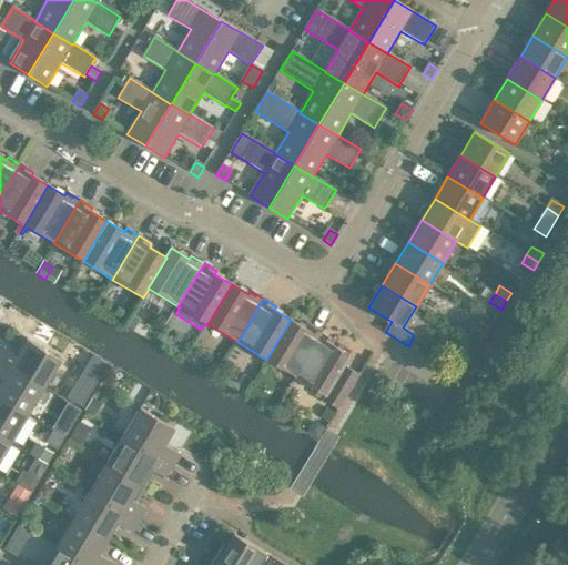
[(133,316),(127,326),(134,332),(141,321),(133,316)]
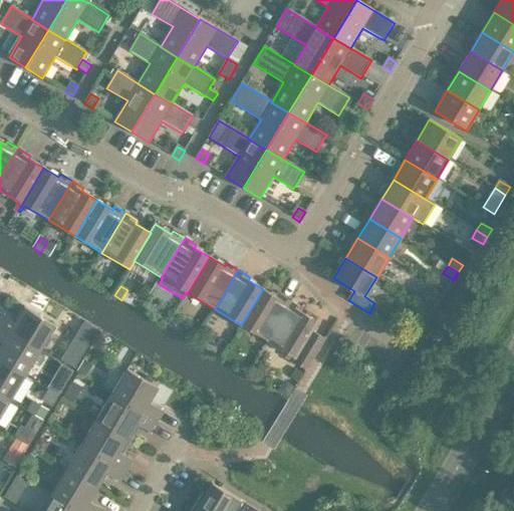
[(280,295),(278,299),(263,289),(241,325),(268,342),(292,302),(280,295)]
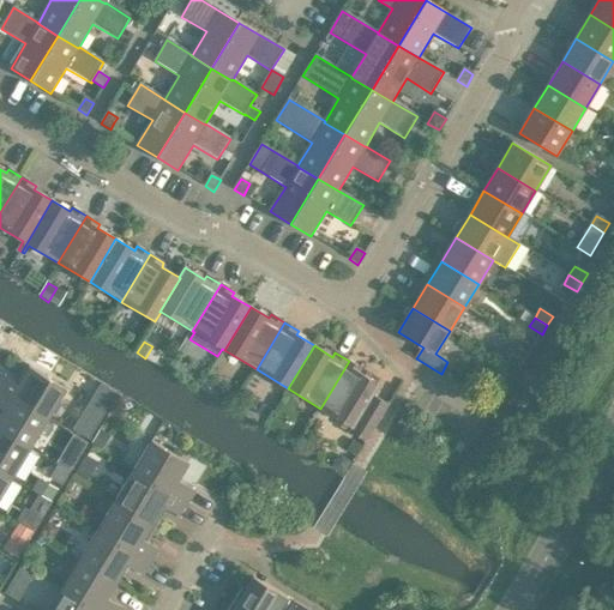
[(37,354),(31,363),(52,375),(56,366),(37,354)]
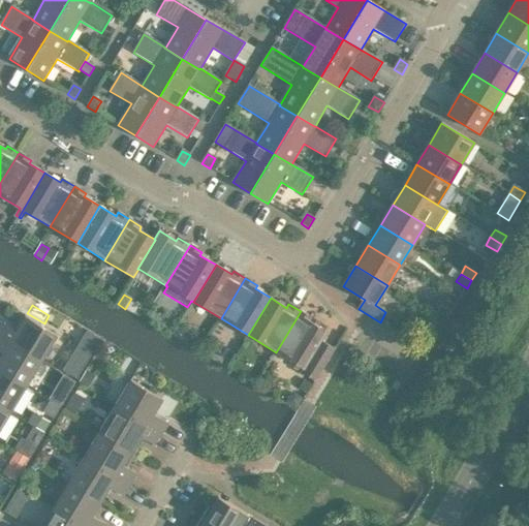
[(452,313),(441,306),(436,314),(447,320),(452,313)]
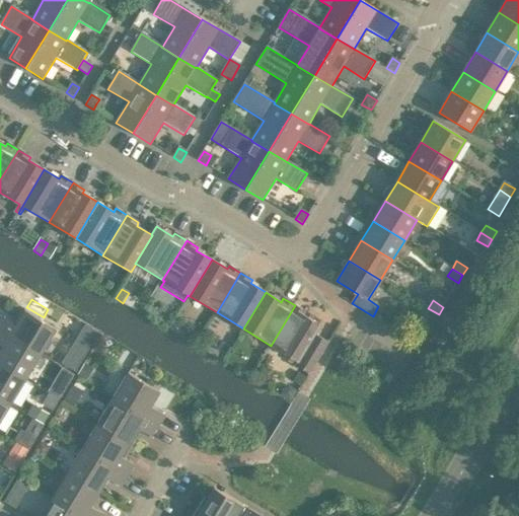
[(315,335),(320,325),(304,315),(306,312),(295,305),(271,346),(291,357),(288,362),(309,375),(329,343),(315,335)]
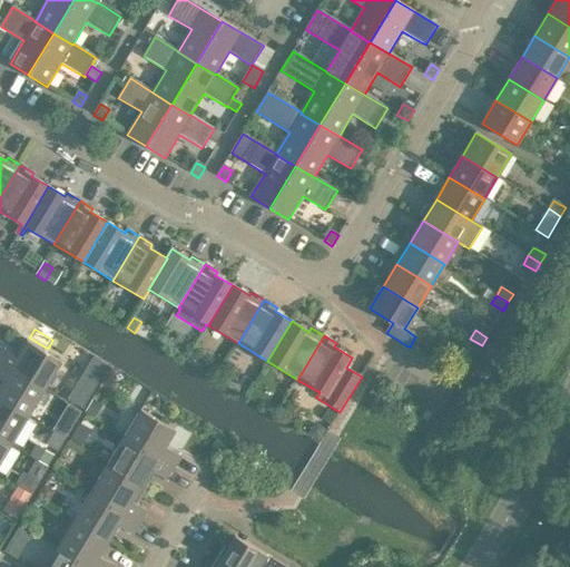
[(465,346),(477,354),(482,345),(470,339),(465,346)]
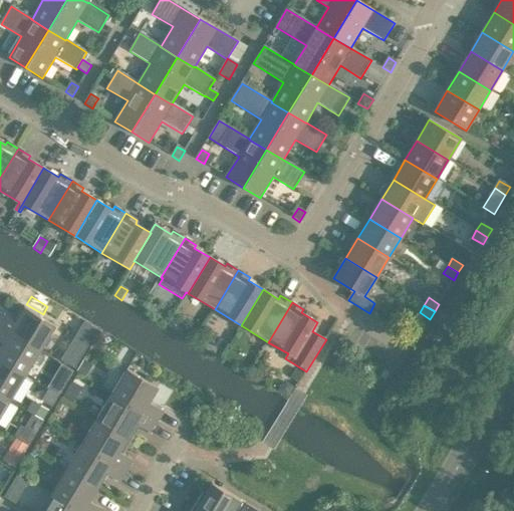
[(24,308),(16,322),(1,314),(0,315),(0,327),(39,351),(55,326),(24,308)]
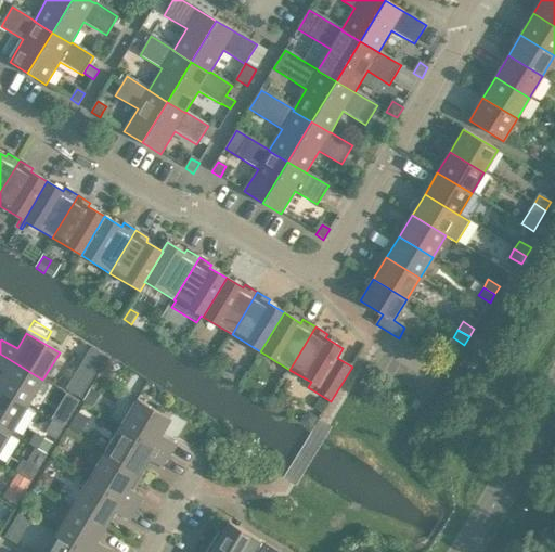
[(0,370),(3,372),(0,376),(0,390),(26,407),(42,380),(0,354),(0,370)]
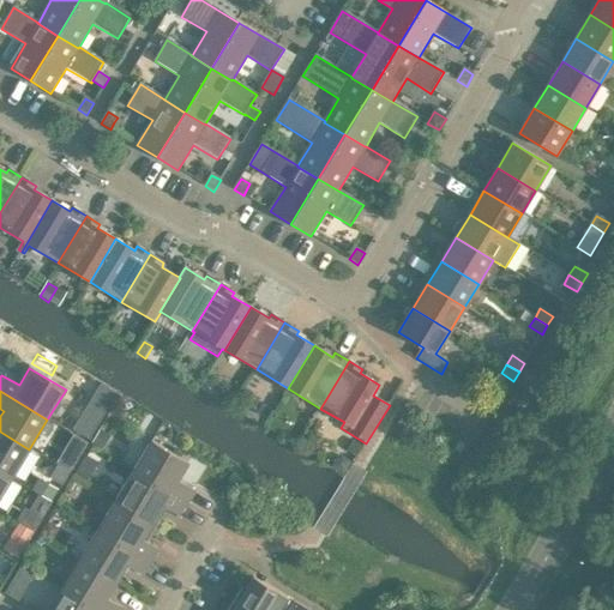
[(228,392),(221,405),(230,411),(238,399),(228,392)]
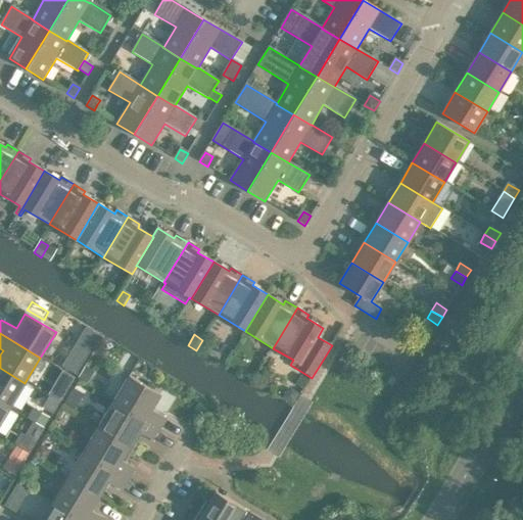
[(202,342),(197,349),(205,356),(209,347),(202,342)]
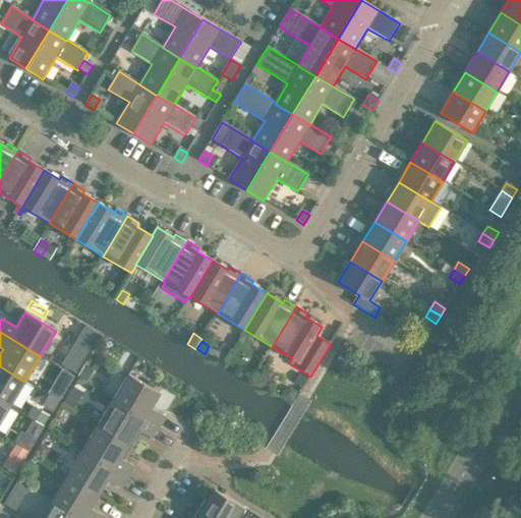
[(67,358),(62,365),(76,375),(80,366),(67,358)]
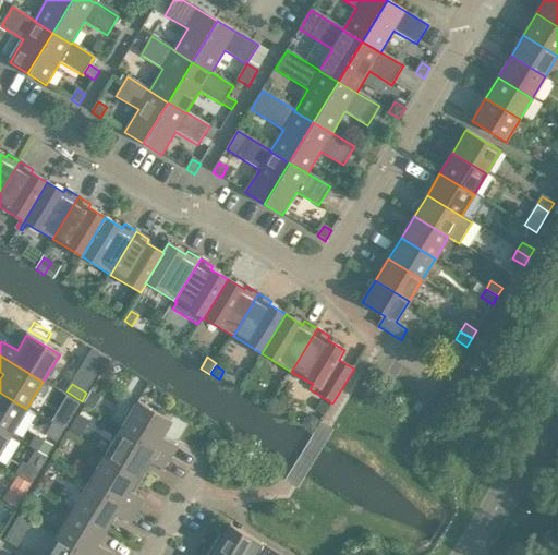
[(0,429),(10,436),(26,409),(0,393),(0,429)]
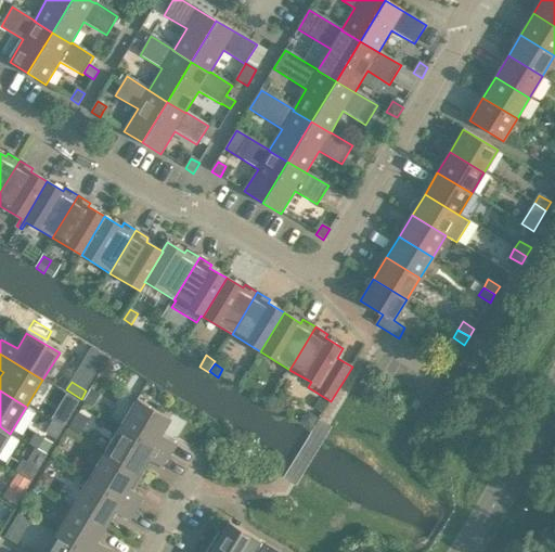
[(99,396),(90,390),(82,403),(91,408),(99,396)]
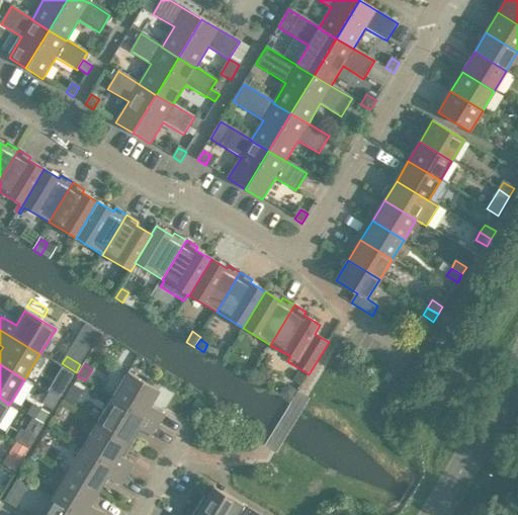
[(63,368),(49,392),(60,399),(74,375),(63,368)]
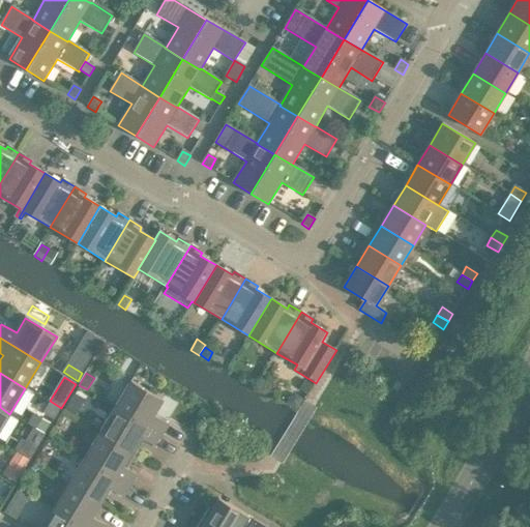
[(305,381),(299,390),(307,396),(314,386),(305,381)]
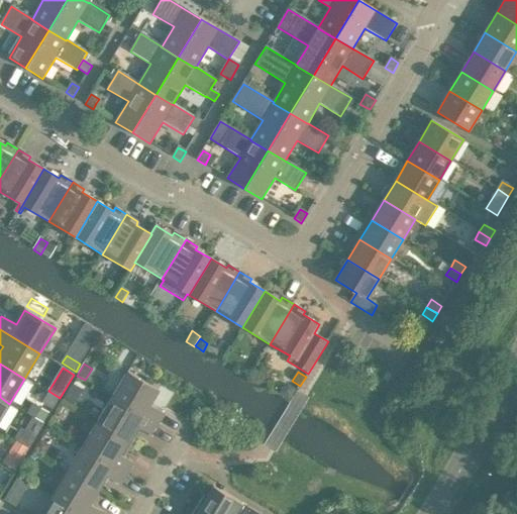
[(164,414),(149,406),(159,391),(128,373),(112,398),(158,425),(164,414)]
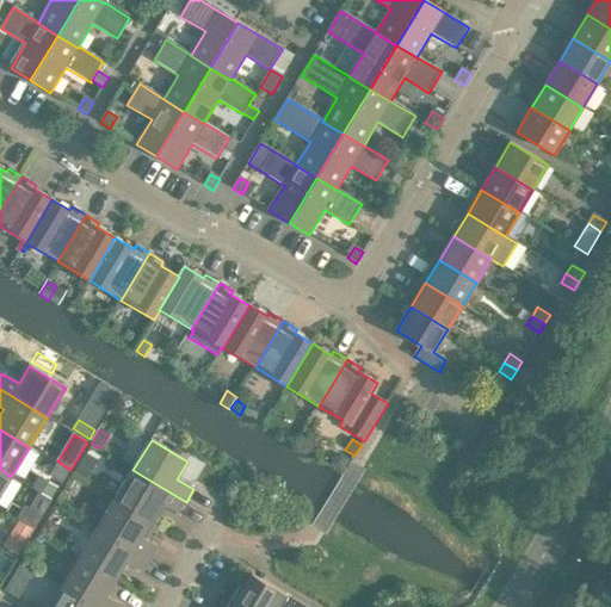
[(86,454),(76,471),(88,479),(98,463),(86,454)]
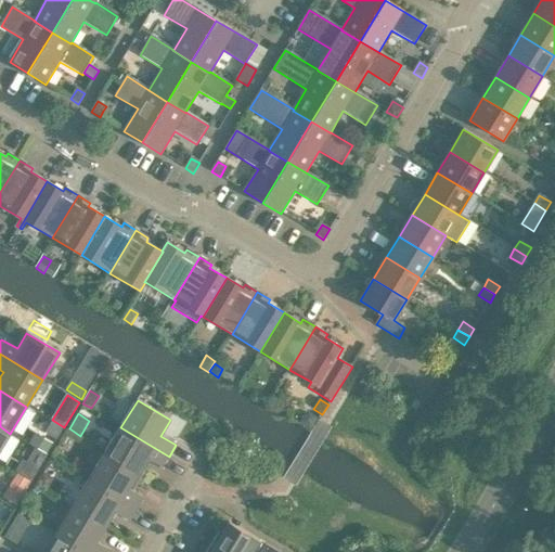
[(0,450),(10,434),(0,426),(0,450)]
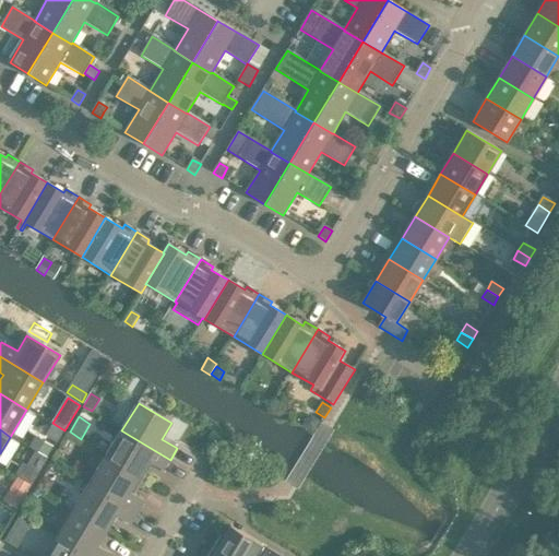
[(147,462),(163,472),(170,460),(121,430),(105,458),(139,477),(147,462)]
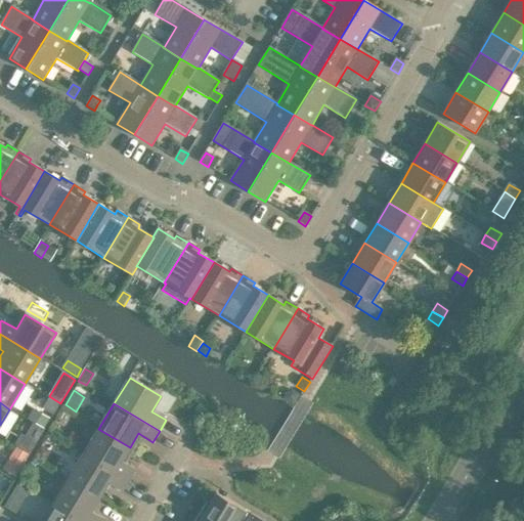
[(34,410),(29,420),(32,423),(43,429),(49,420),(34,410)]
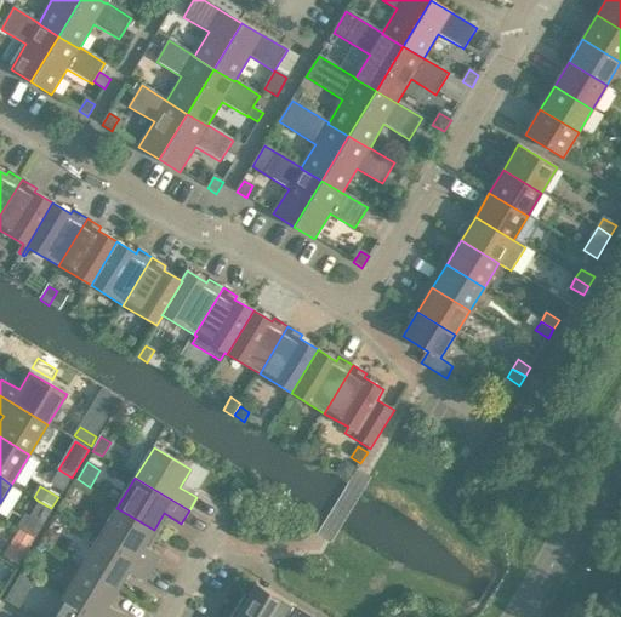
[(161,556),(143,547),(154,530),(117,508),(100,537),(153,570),(161,556)]
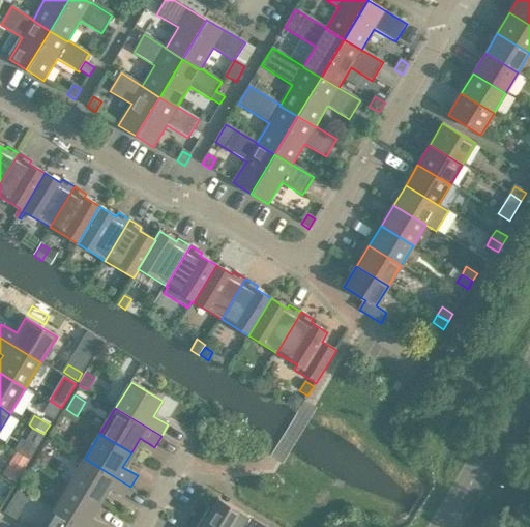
[(22,445),(17,452),(30,461),(35,454),(22,445)]
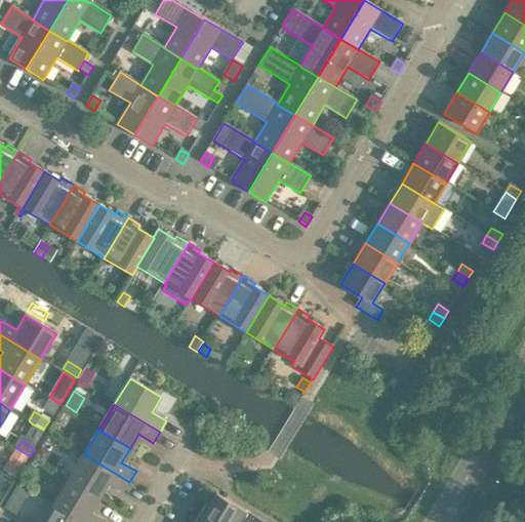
[(40,447),(35,457),(45,464),(51,453),(40,447)]
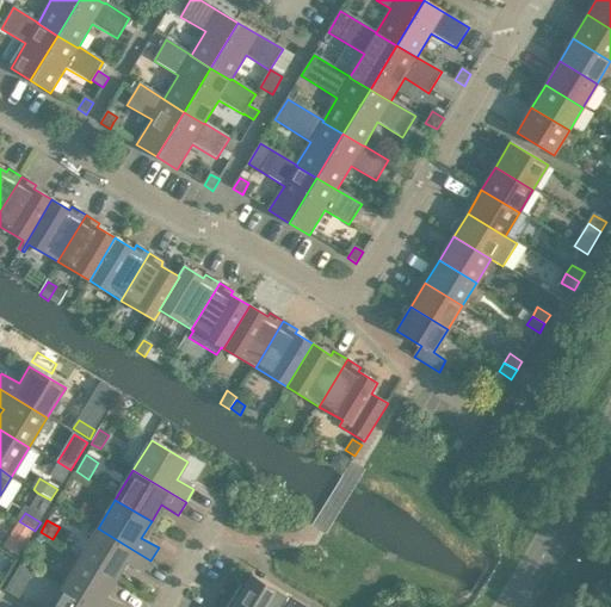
[(125,563),(143,574),(150,561),(98,528),(80,558),(116,580),(125,563)]
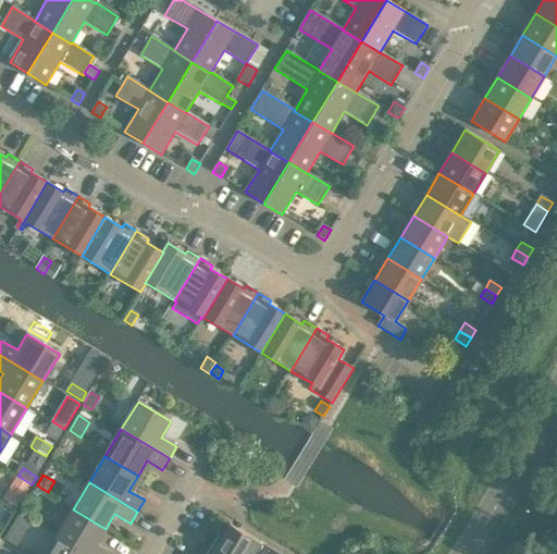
[(9,491),(2,500),(17,508),(23,500),(9,491)]
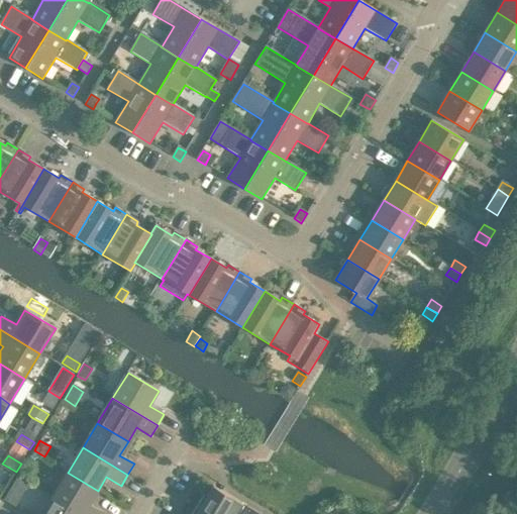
[(102,513),(89,505),(98,491),(68,473),(53,498),(79,513),(102,513)]
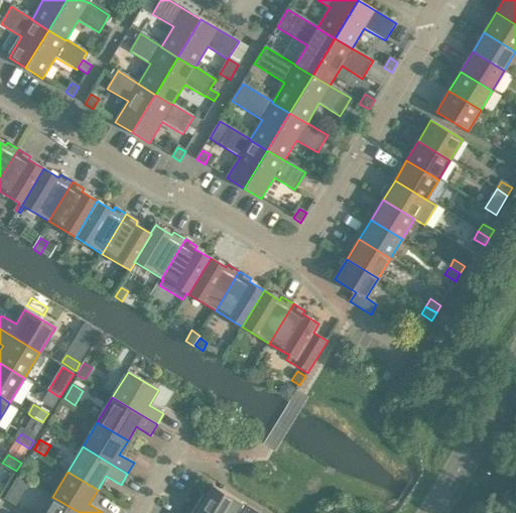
[(27,486),(16,479),(4,500),(15,506),(27,486)]
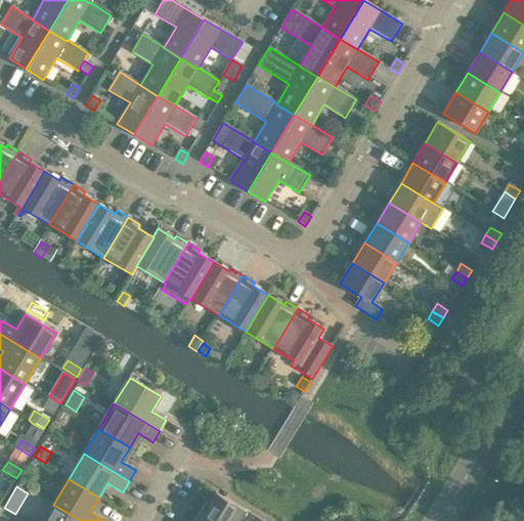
[(261,520),(216,493),(209,505),(207,504),(201,514),(212,520),(242,520),(261,520)]
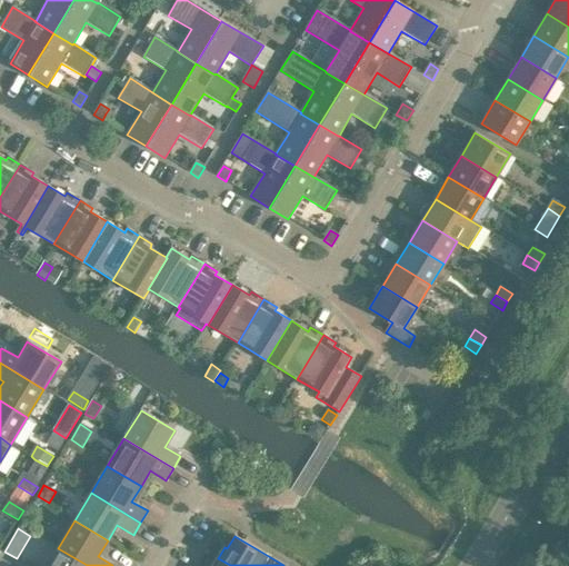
[(87,565),(58,548),(46,565),(87,565)]
